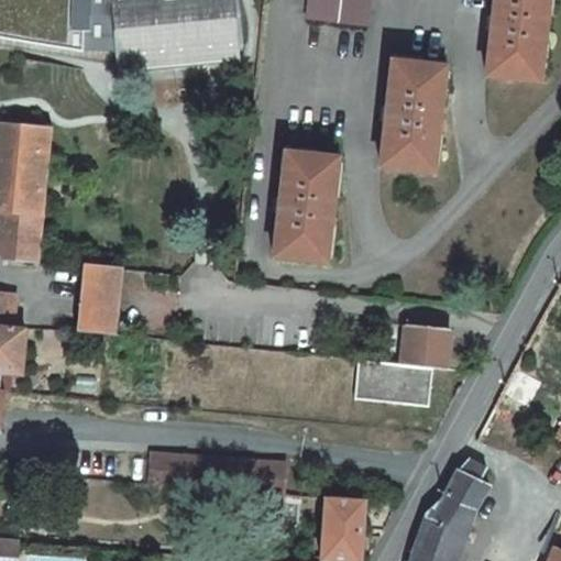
[(0,34),(80,50),(80,48),(112,48),(114,69),(237,57),(231,0),(0,0),(0,34)]
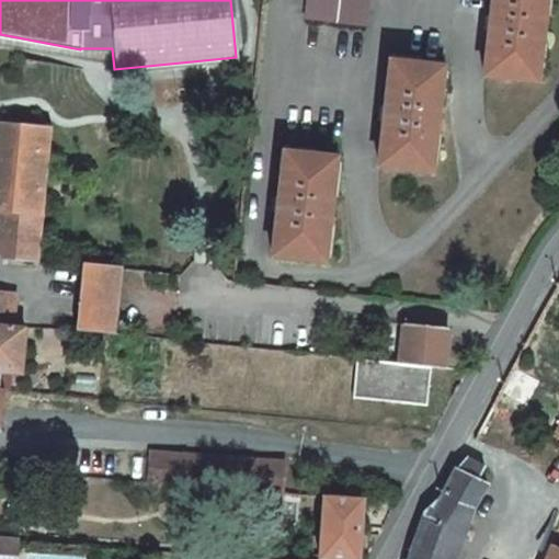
[(305,0),(303,16),(364,24),(366,0),(305,0)]
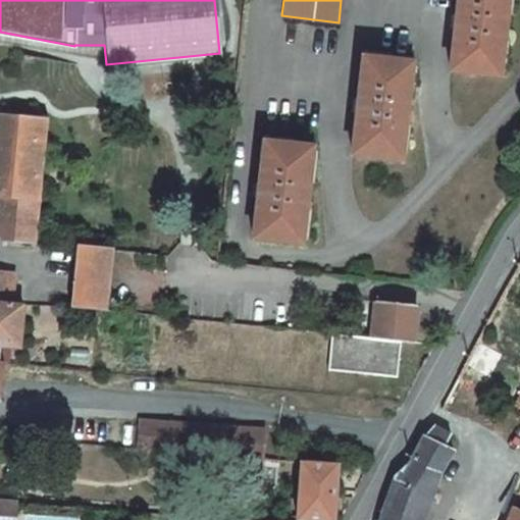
[(454,27),(449,68),(498,73),(506,0),(457,0),(455,13),(454,27)]
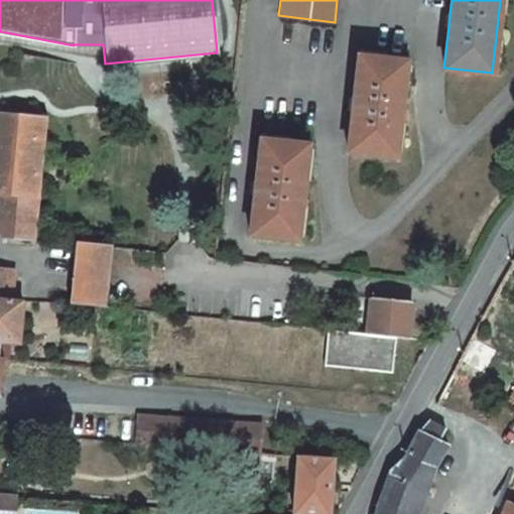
[(352,109),(347,150),(394,155),(405,60),(358,54),(353,96),(352,109)]
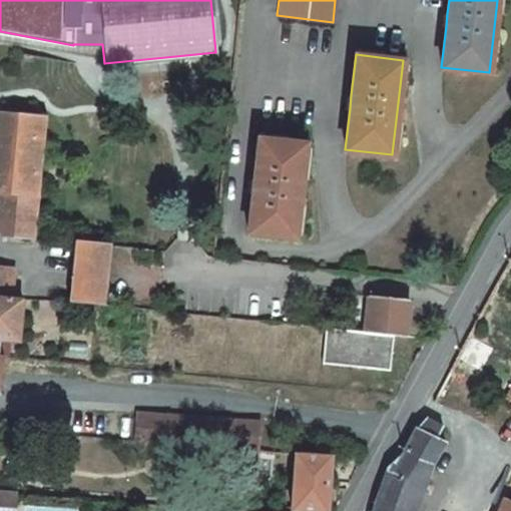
[(46,114),(0,108),(0,233),(1,235),(34,238),(46,114)]
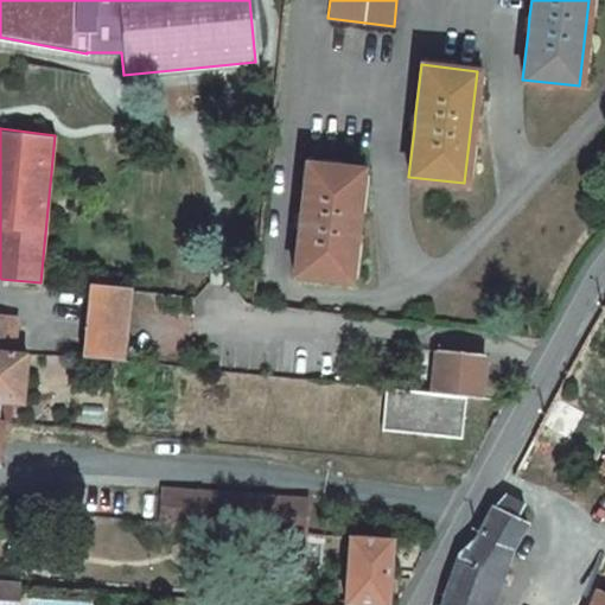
[(298,225),(293,275),(349,281),(362,169),(305,163),(300,211),(298,225)]
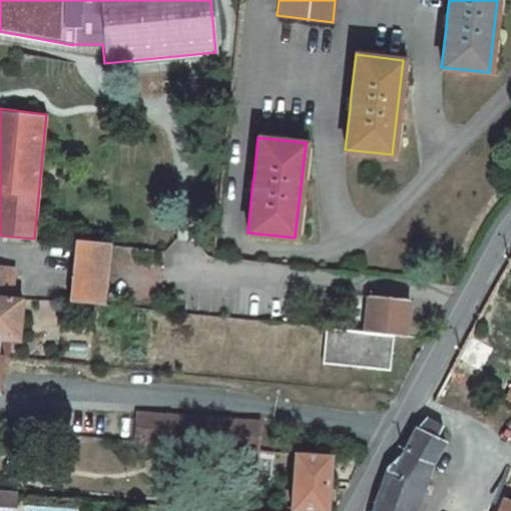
[(106,243),(75,240),(75,241),(71,272),(69,299),(100,302),(106,243)]
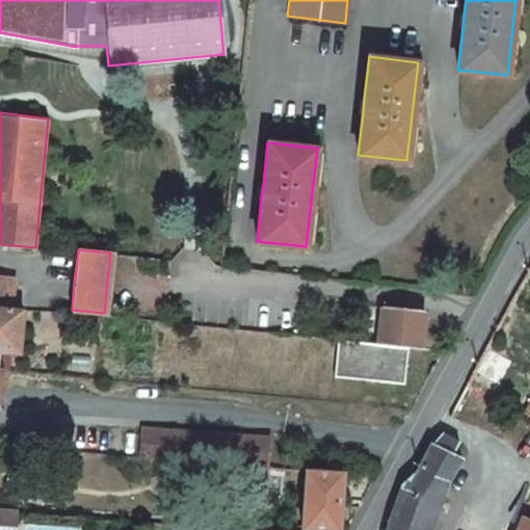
[(0,306),(10,307),(14,276),(0,274),(0,306)]
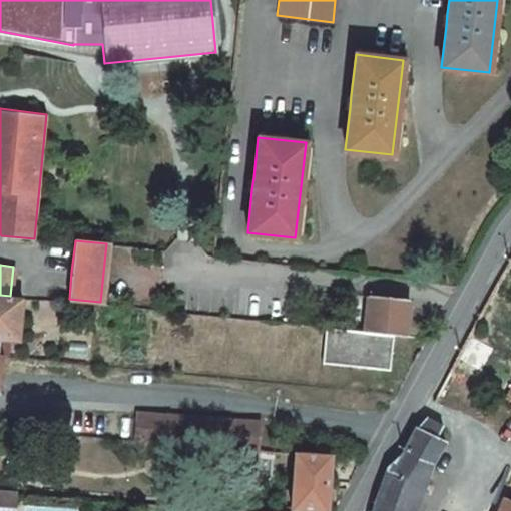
[(368,294),(364,331),(393,333),(404,335),(408,298),(368,294)]
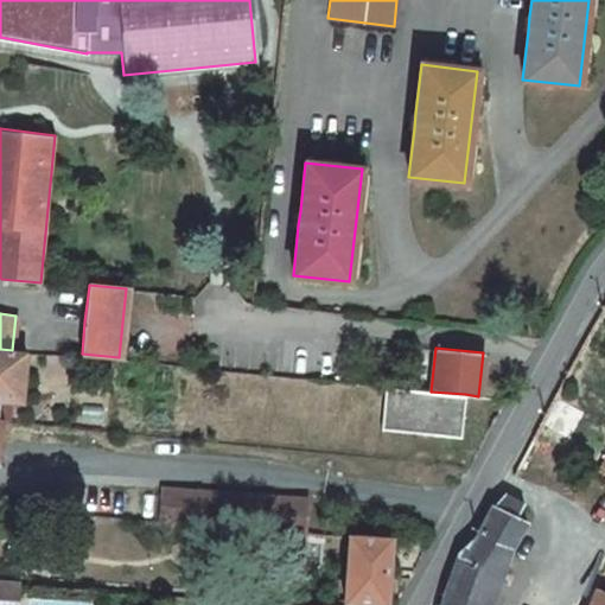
[(0,399),(21,402),(25,351),(12,350),(0,349),(0,399)]
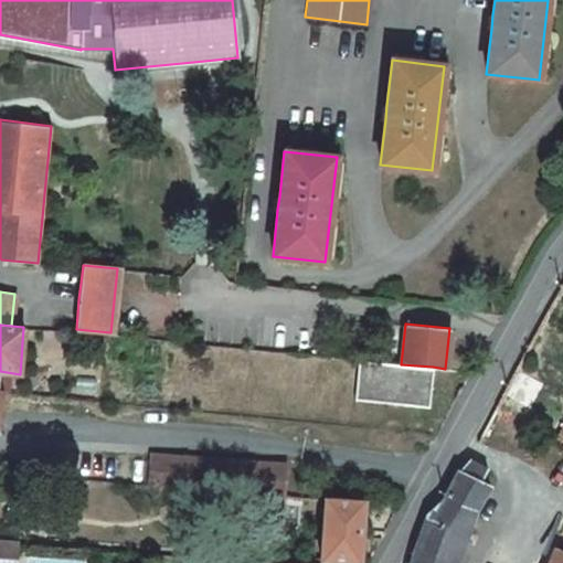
[(358,360),(353,400),(428,407),(433,367),(401,364),(379,362),(358,360)]
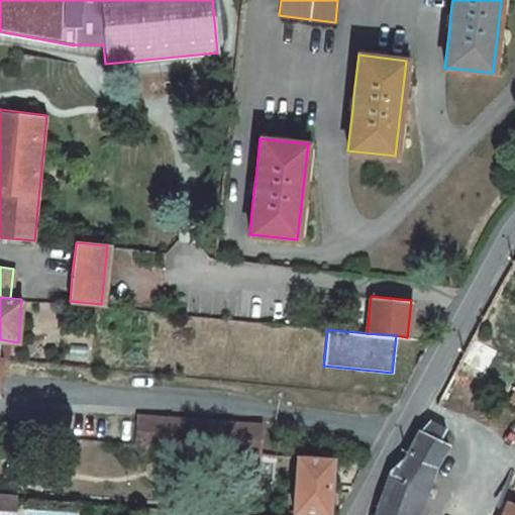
[(261,424),(137,415),(135,442),(259,451),(261,424)]
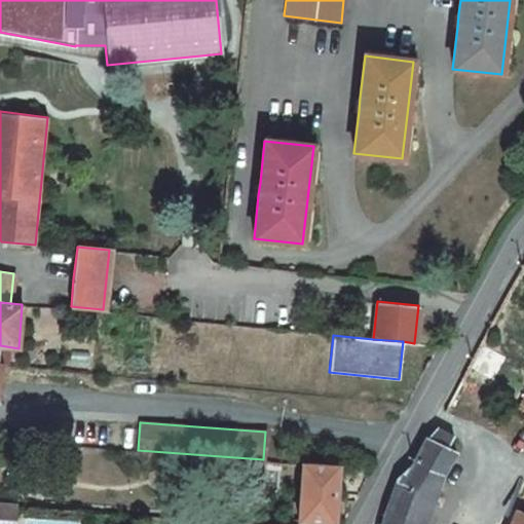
[(440,475),(456,450),(446,447),(453,436),(435,425),(431,433),(425,438),(411,468),(409,466),(398,479),(389,497),(381,523),(380,523),(425,523),(424,523),(415,521),(424,492),(433,494),(435,495),(440,475)]
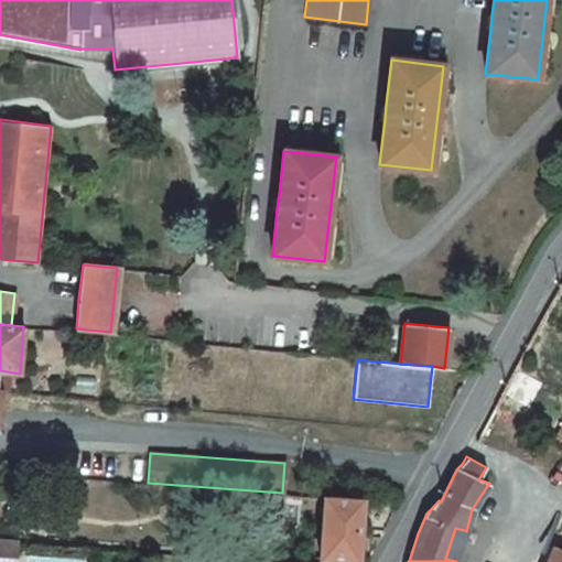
[(299,495),(282,495),(280,522),(296,523),(299,495)]
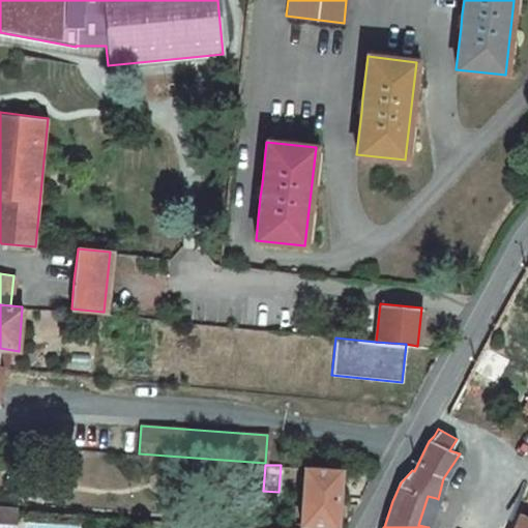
[(341,469),(304,467),(300,525),(336,527),(341,469)]
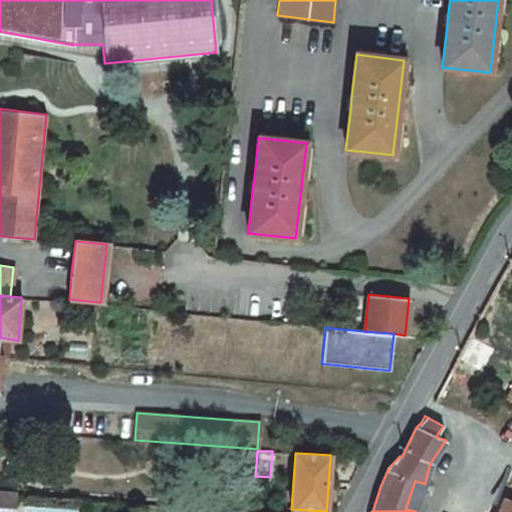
[(415,481),(406,509),(415,511),(423,483),(415,481)]
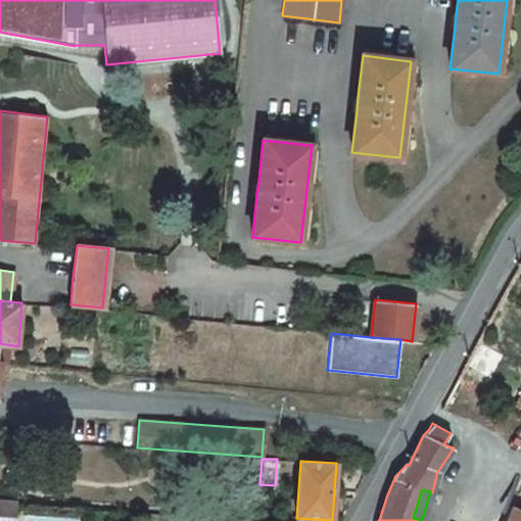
[(0,520),(13,520),(15,502),(0,500),(0,520)]
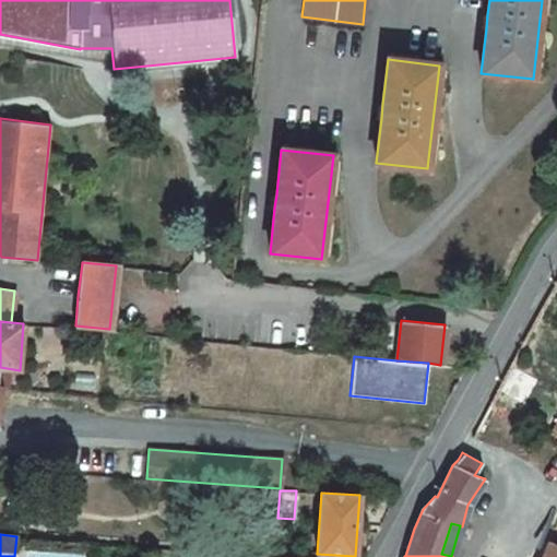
[(556,556),(556,544),(548,541),(541,556),(556,556)]
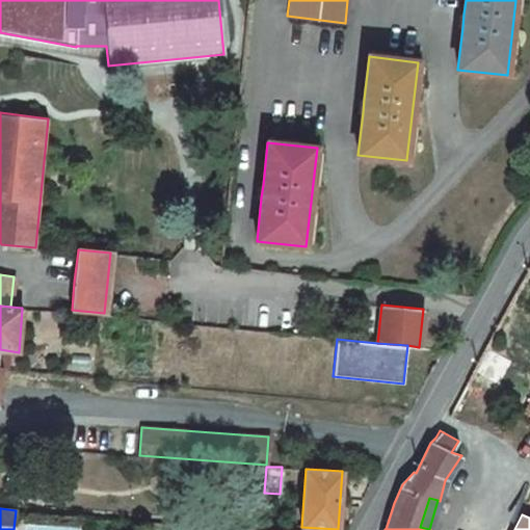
All buildings are outlined.
